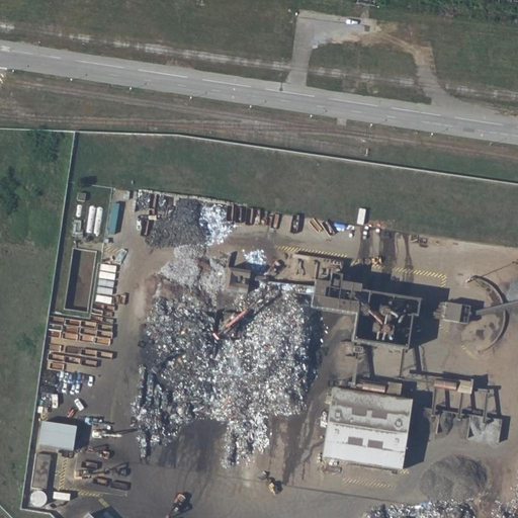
[(445,148),(416,144),(415,151),(444,156),(445,153),(445,148)]
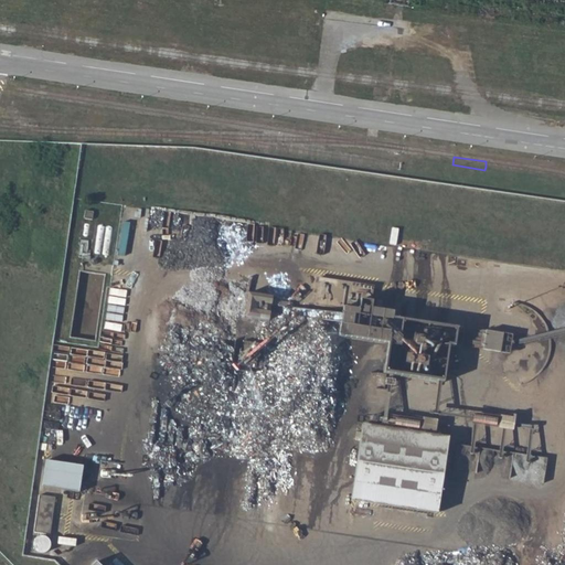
[(85,211),(84,219),(92,220),(94,212),(85,211)]
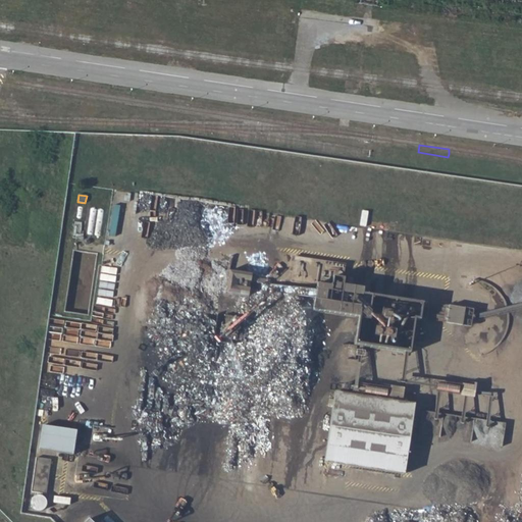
[(345,264),(295,257),(291,282),(316,285),(315,292),(314,299),(312,311),(358,318),(354,346),(409,354),(414,320),(426,321),(429,304),(362,295),(363,289),(358,288),(358,289),(352,289),(346,288),(342,286),(345,264)]
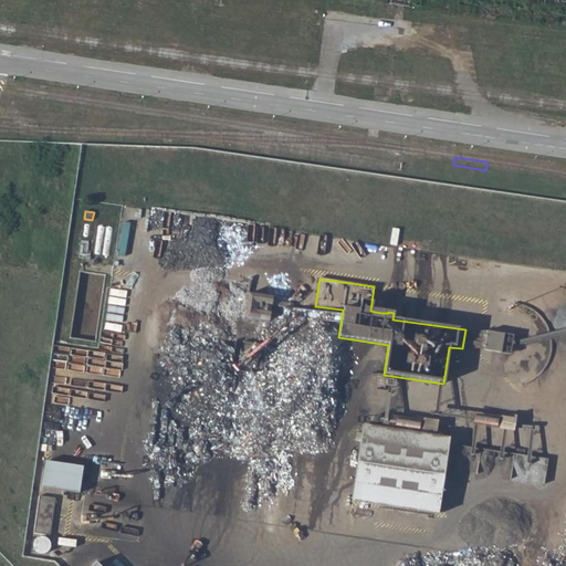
[(341,324),(342,316),(292,308),(293,303),(272,301),(271,314),(341,324)]
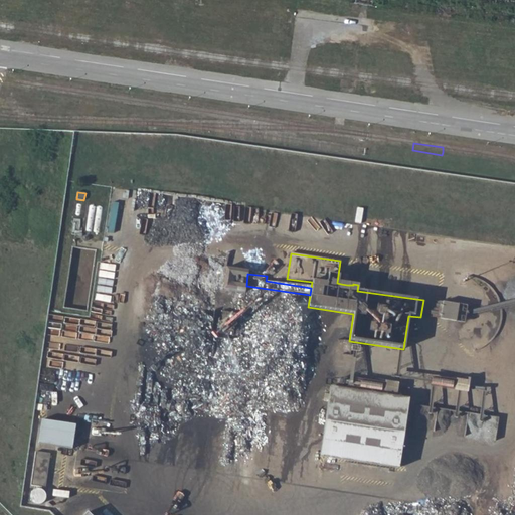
[(440,319),(464,323),(467,306),(443,302),(440,319)]
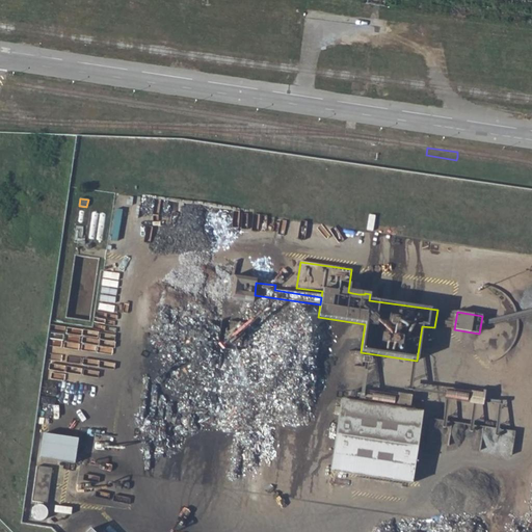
[(382,403),(383,393),(364,391),(363,401),(382,403)]
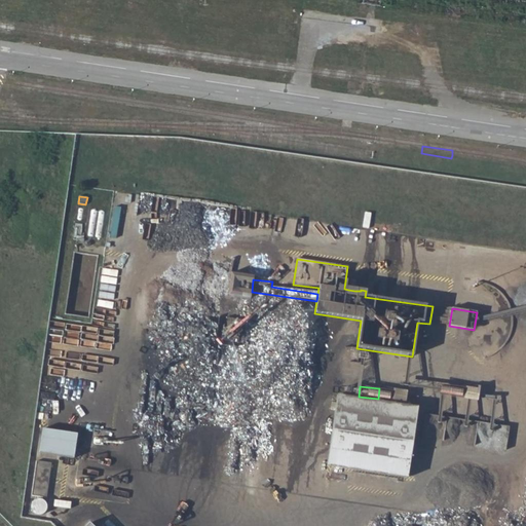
[(465,393),(443,392),(441,415),(426,413),(426,417),(468,420),(470,410),(457,409),(457,415),(447,414),(448,407),(452,408),(453,402),(462,403),(463,399),(479,400),(479,387),(466,386),(465,393)]
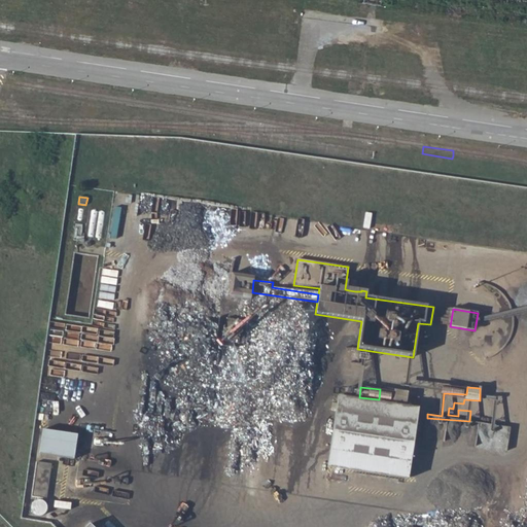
[(408,399),(409,390),(393,389),(392,397),(408,399)]
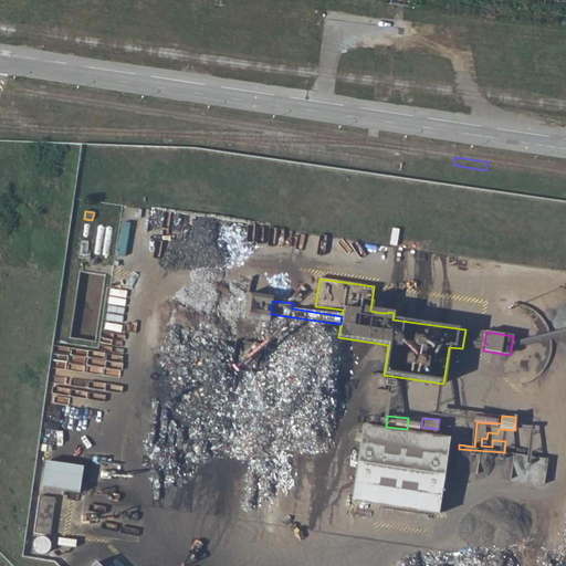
[(449,439),(363,426),(352,502),(438,514),(449,439)]
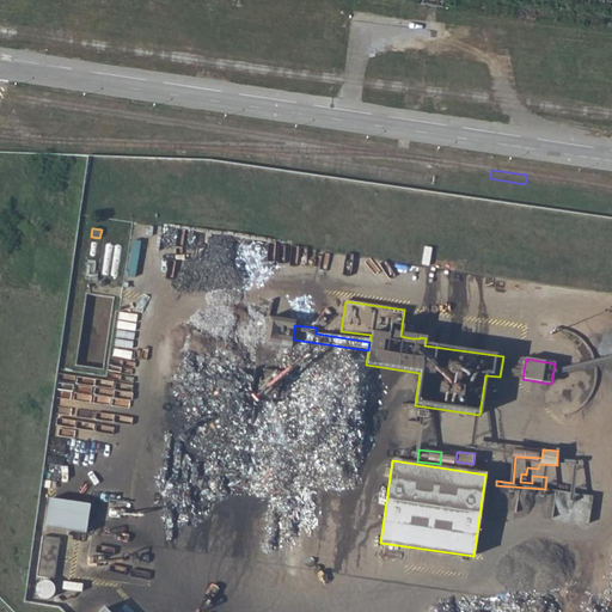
[(554,512),(589,519),(593,495),(558,489),(554,512)]
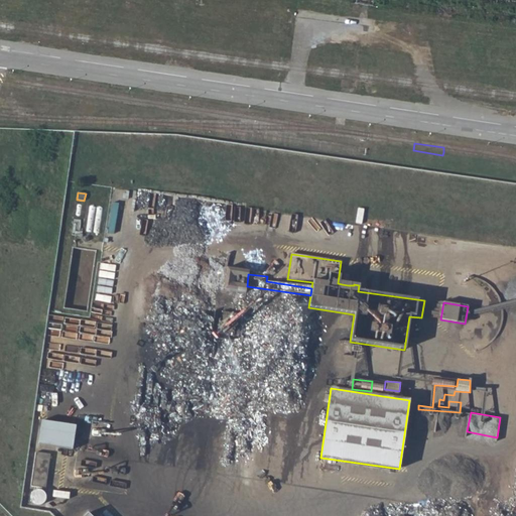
[(76,426),(41,421),(37,444),(72,449),(76,426)]
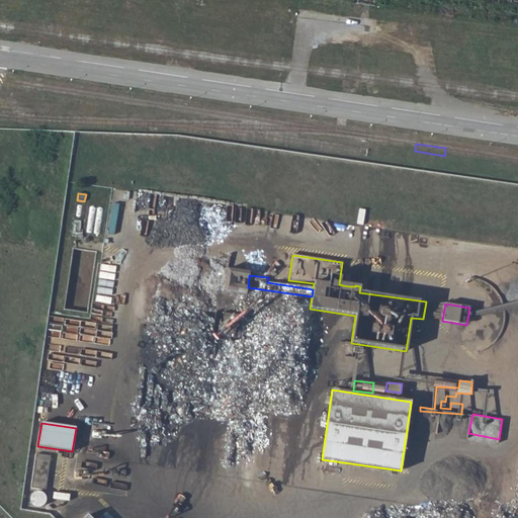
[(31,488),(46,490),(51,456),(35,454),(31,488)]
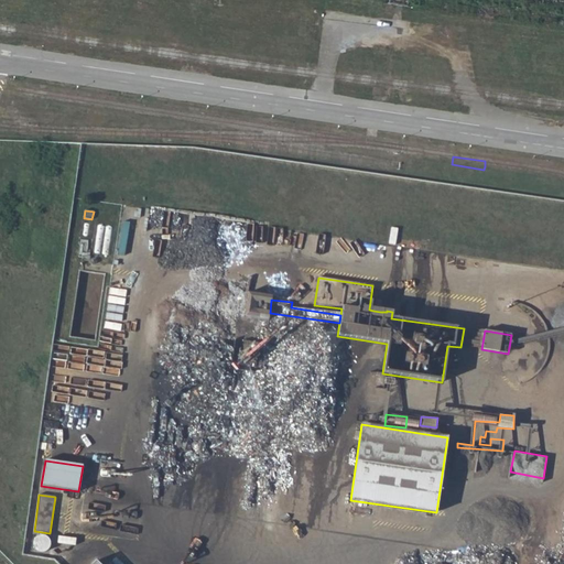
[(36,537),(33,542),(33,543),(35,549),(41,552),(46,551),(51,545),(49,538),(43,535),(36,537)]
